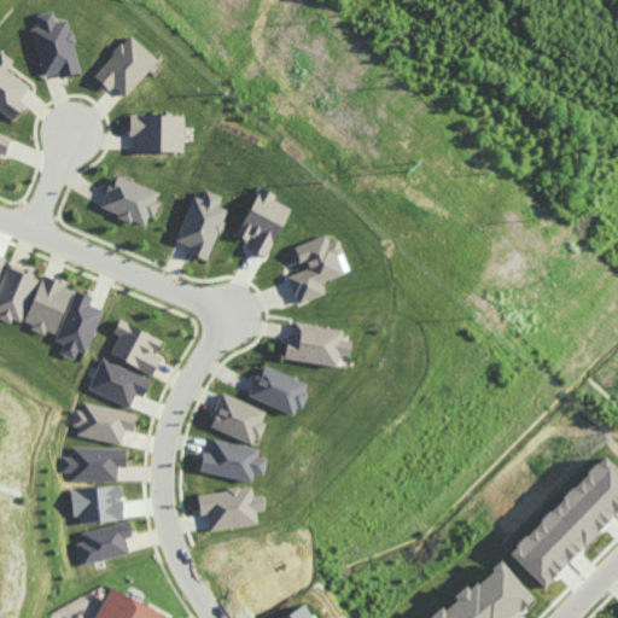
[(30,29),(42,76),(59,71),(60,77),(80,73),(66,19),(54,22),(52,11),(36,15),(39,27),(30,29)]
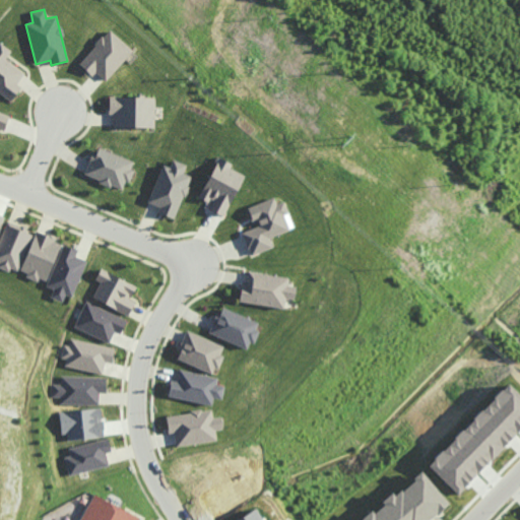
[(95,72),(105,81),(133,52),(110,29),(78,63),(91,76),(95,72)]
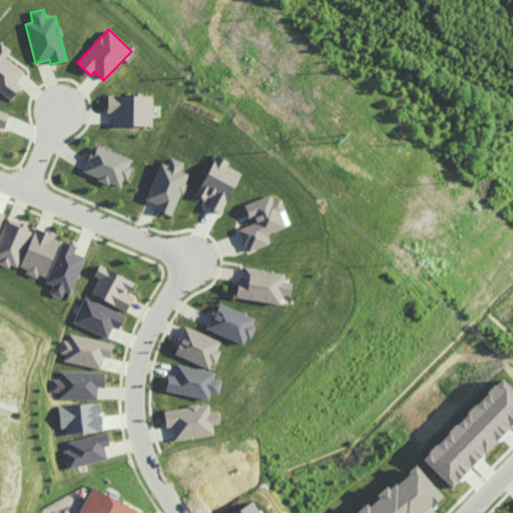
[(5,58),(11,50),(0,42),(0,91),(12,99),(21,85),(17,83),(24,70),(5,58)]
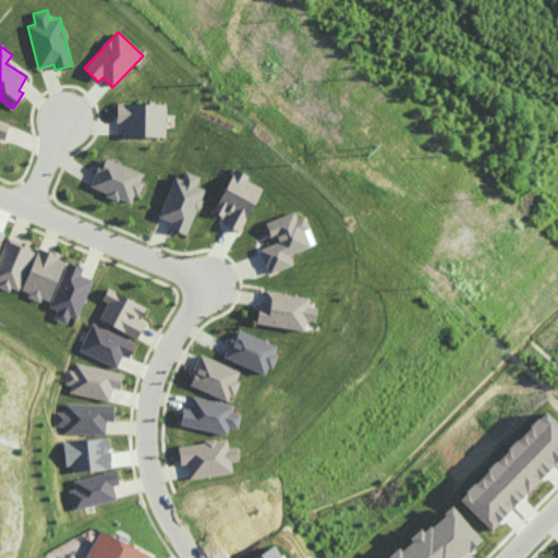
[(166,137),(167,105),(117,102),(117,122),(122,122),(122,136),(166,137)]
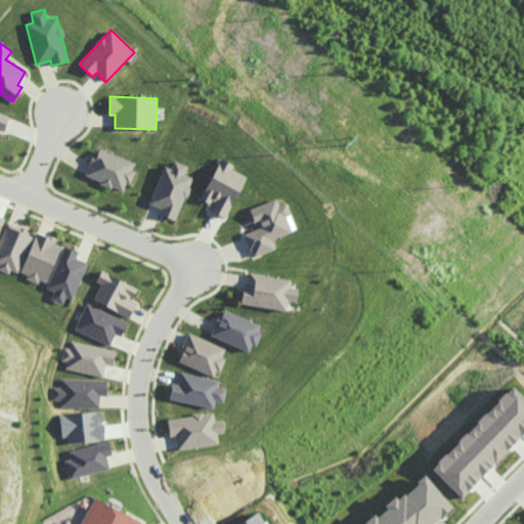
[(0,130),(3,132),(9,117),(0,113),(0,130)]
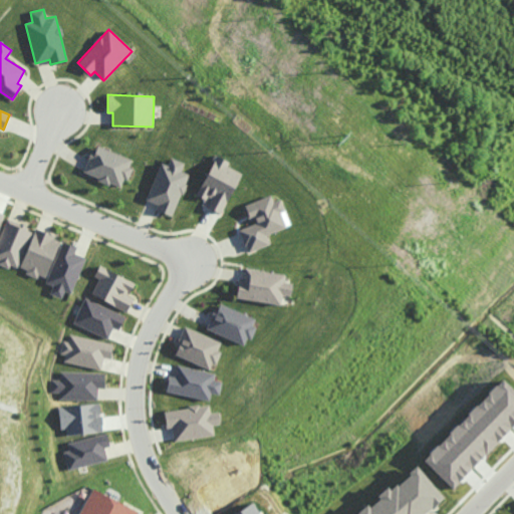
[(134,161),(94,145),(83,174),(122,189),(134,161)]
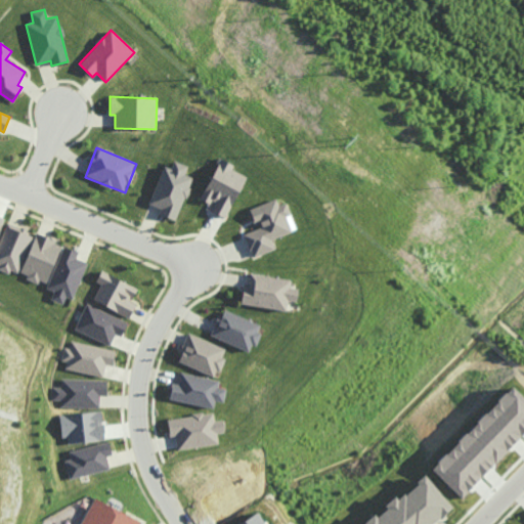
[(211,212),(227,219),(246,176),(232,170),(234,165),(219,159),(202,199),(214,205),(211,212)]
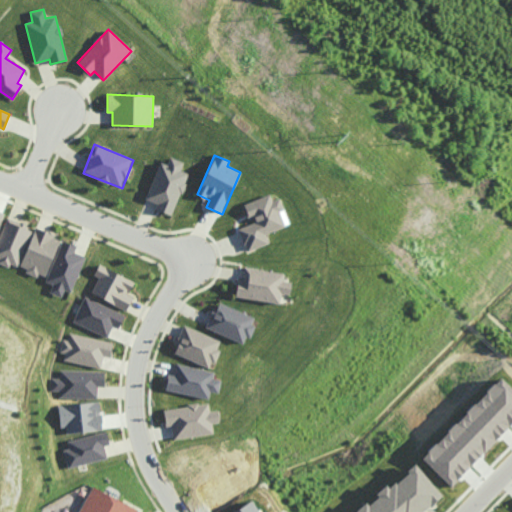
[(160,162),(146,200),(157,204),(155,209),(173,216),(189,173),(181,171),(184,162),(170,157),(167,165),(160,162)]
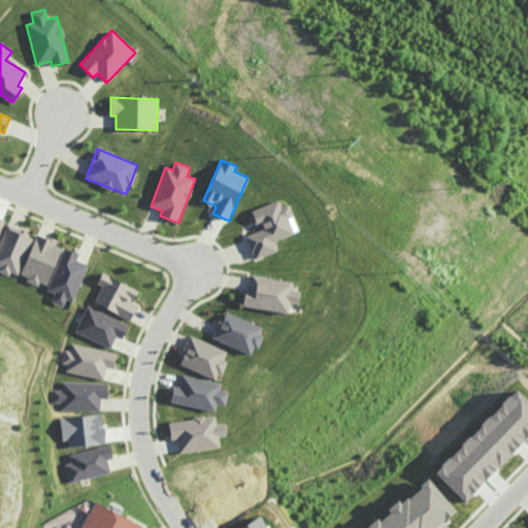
[(252,210),(259,230),(246,234),(255,259),(277,252),(274,240),(295,234),(289,218),(293,217),(289,204),(282,207),(279,201),(252,210)]
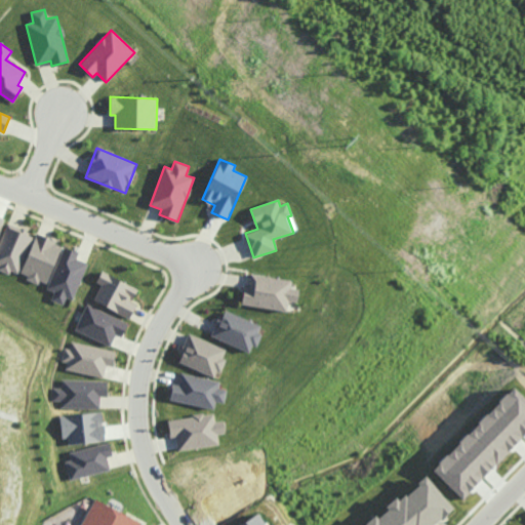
[(0,241),(0,269),(18,275),(33,233),(6,224),(0,241)]
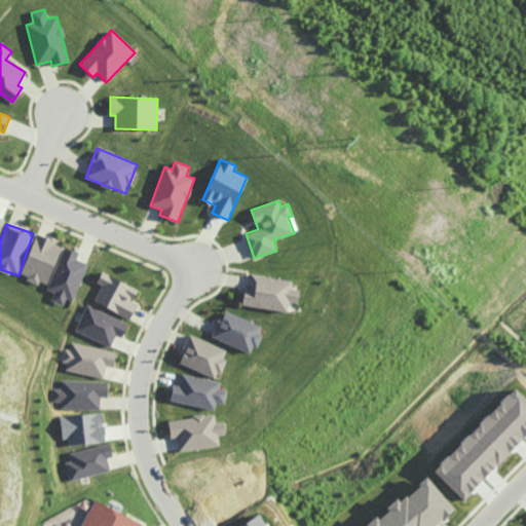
[(47,286),(62,245),(36,234),(21,276),(47,286)]
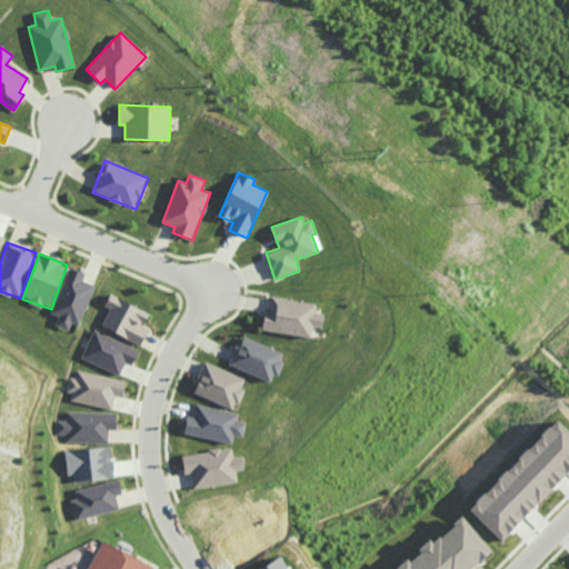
[(51,313),(59,317),(56,326),(69,330),(72,322),(80,325),(95,286),(82,280),(85,273),(68,267),(51,313)]
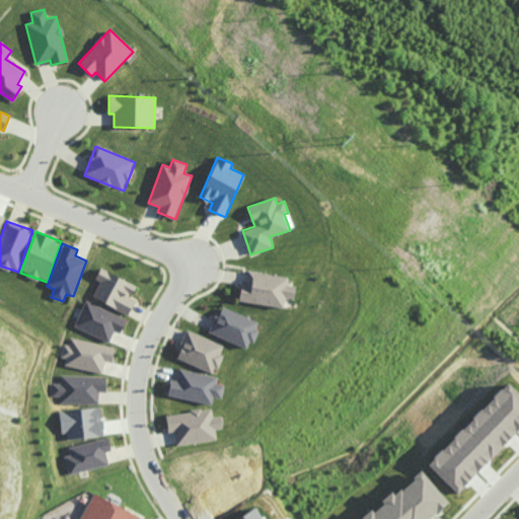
[(92,297),(129,314),(136,301),(130,298),(136,285),(100,269),(95,279),(100,281),(92,297)]
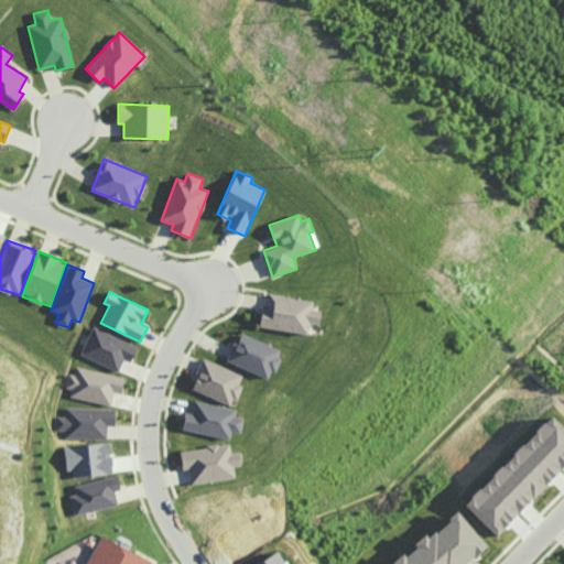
[(259,327),(307,334),(310,323),(320,324),(322,311),(313,310),(314,301),(270,294),(268,307),(262,306),(259,327)]
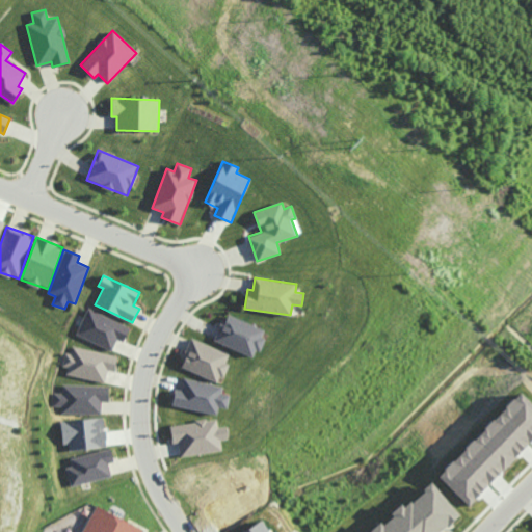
[(76,335),(112,350),(117,339),(124,342),(131,327),(87,309),(76,335)]
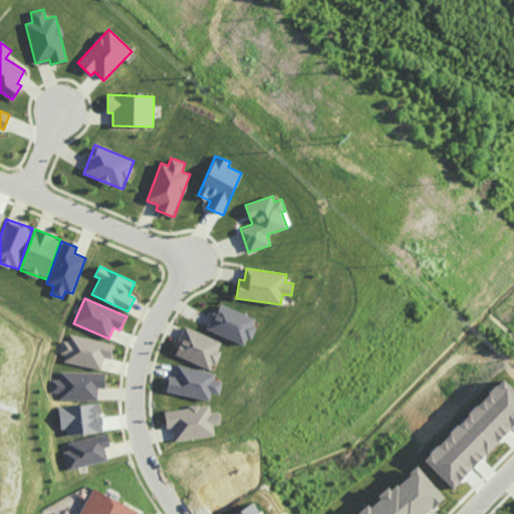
[(257,319),(220,304),(218,311),(214,310),(206,329),(247,345),(257,319)]
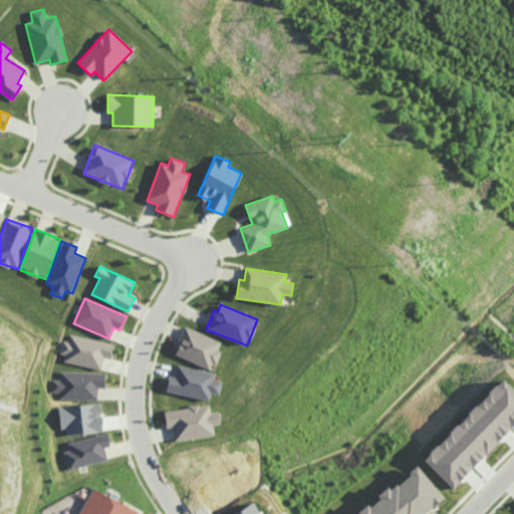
[(173,354),(212,369),(220,351),(218,350),(222,341),(185,326),(173,354)]
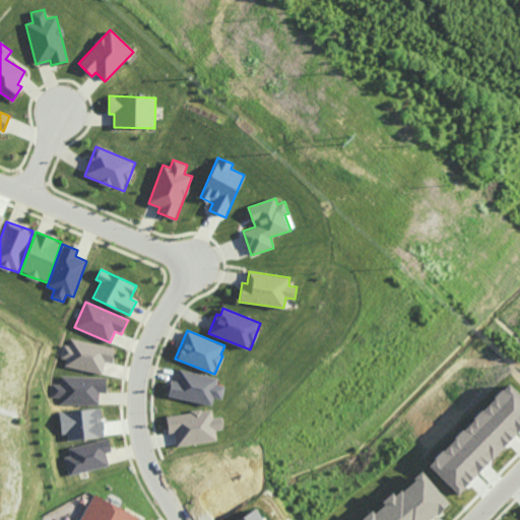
[(64,366),(103,374),(105,362),(113,363),(116,347),(67,338),(63,359),(66,359),(64,366)]
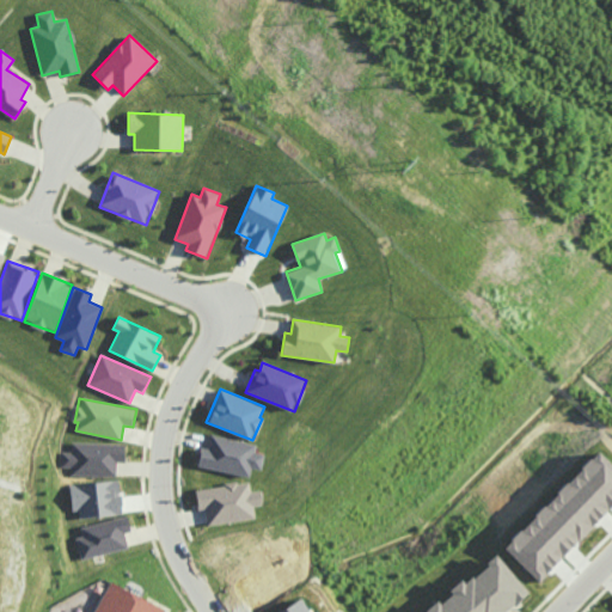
[(250,477),(251,469),(261,470),(264,454),(255,453),(256,445),(212,435),(209,448),(201,447),(197,466),(250,477)]
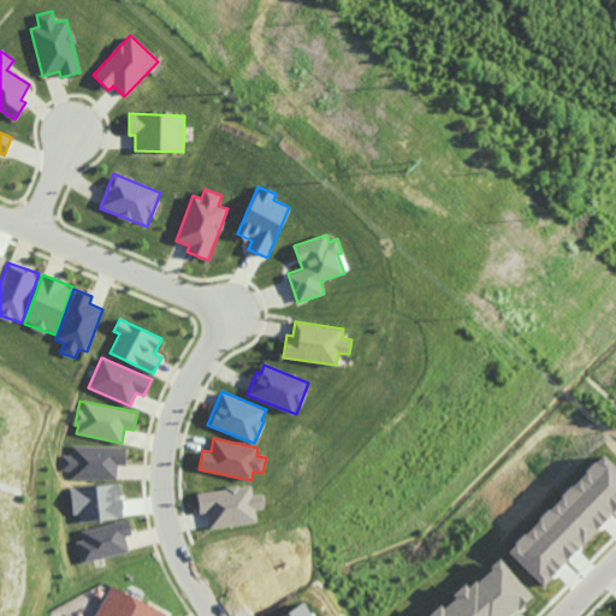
[(117,479),(118,466),(125,466),(125,448),(72,445),(72,455),(63,455),(61,471),(72,471),(71,478),(117,479)]
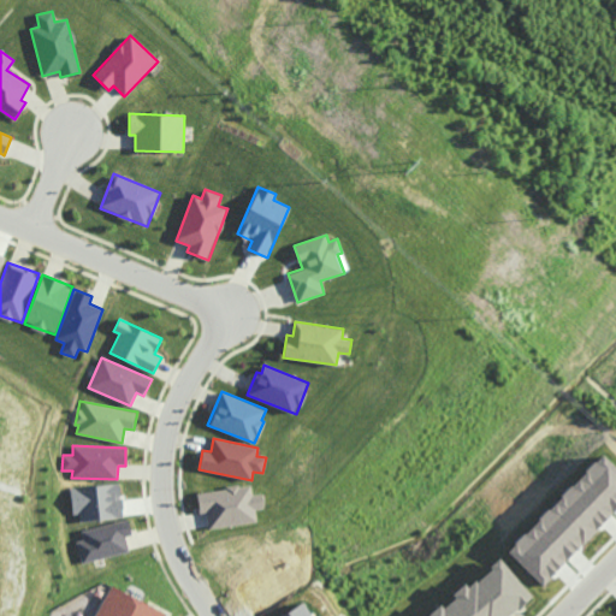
[(508,551),(543,585),(615,509),(615,468),(602,455),(508,551)]
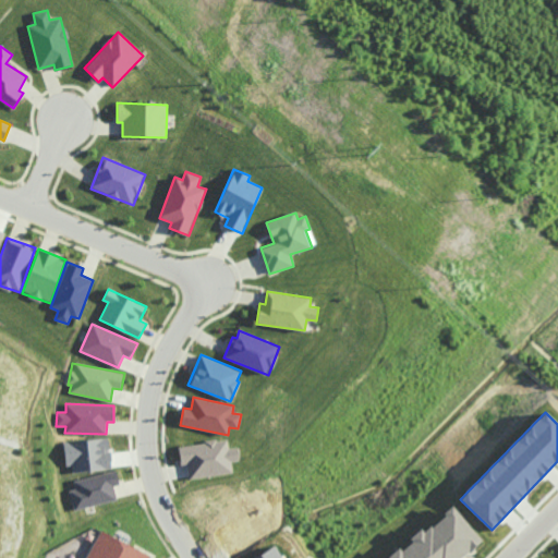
[(64,441),(65,465),(72,465),(72,472),(111,470),(109,439),(64,441)]
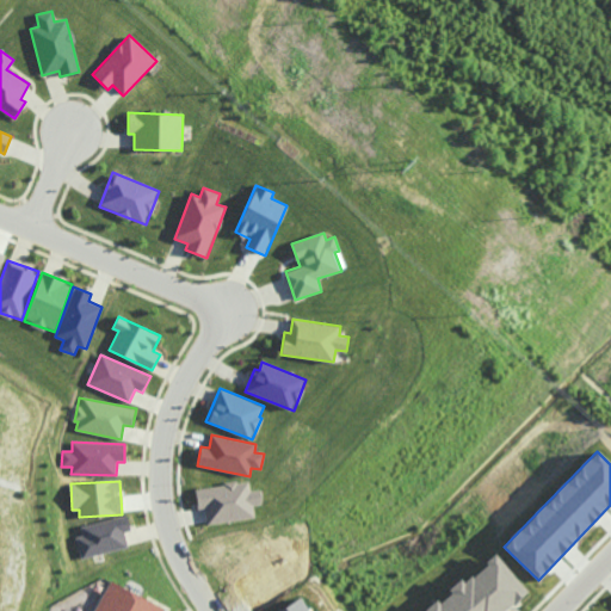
[(254,519),(253,506),(261,505),(260,489),(251,491),(250,482),(196,488),(198,510),(205,508),(207,524),(254,519)]
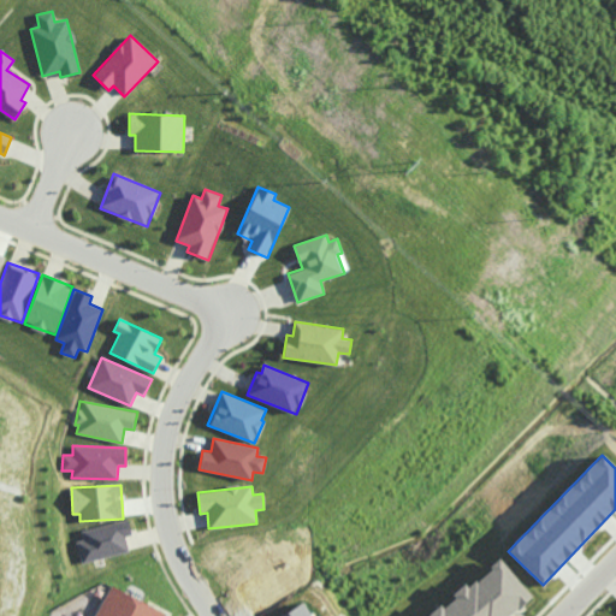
[(82,563),(129,552),(125,537),(132,534),(129,520),(82,531),(84,540),(77,542),(82,563)]
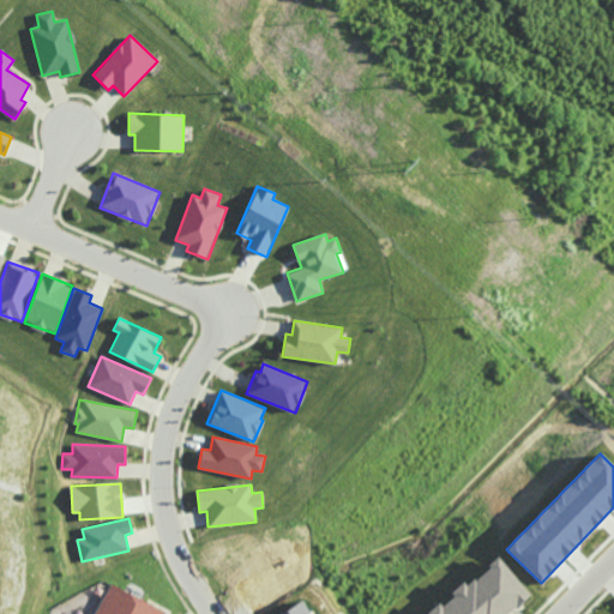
[(509,613),(531,595),(499,557),(440,606),(438,603),(426,613),(509,613)]
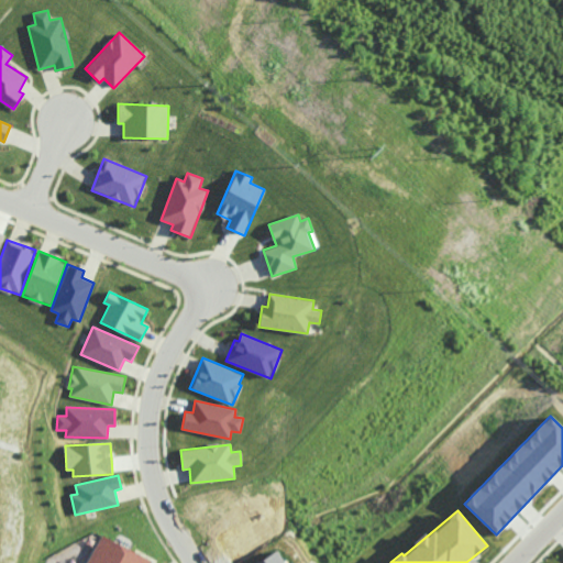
[(87,562),(102,537),(151,562),(87,562)]
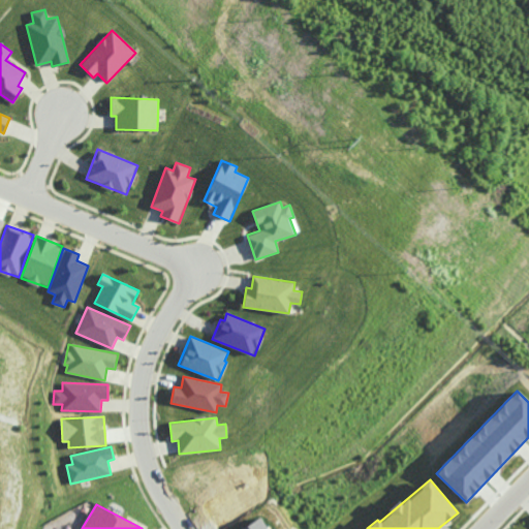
[(274,528),(272,528),(266,528),(260,518),(239,528),(274,528)]
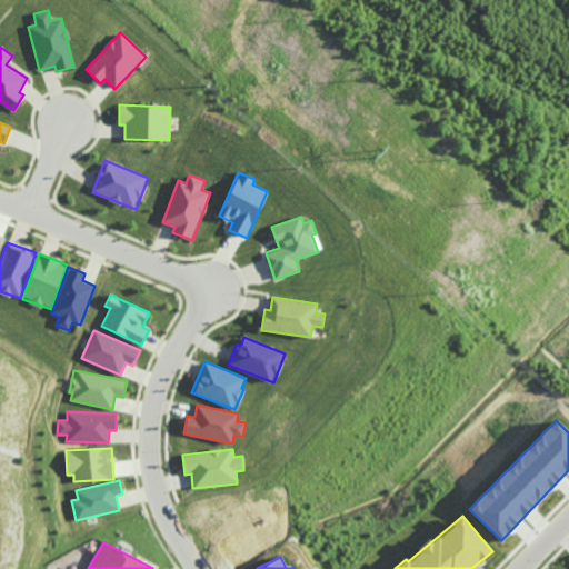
All buildings are outlined.
